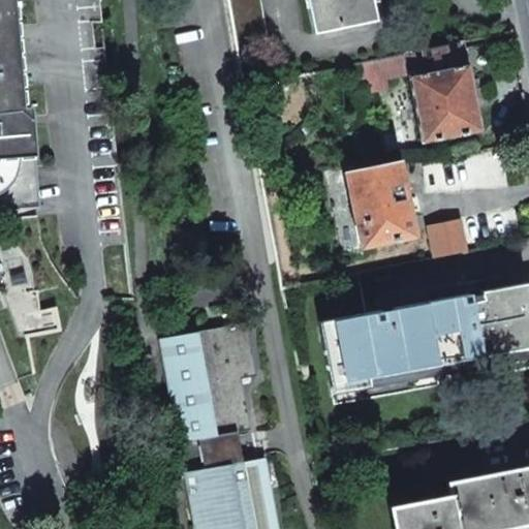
[(25,105),(14,0),(0,0),(0,205),(2,209),(41,205),(41,193),(32,104),(25,105)]
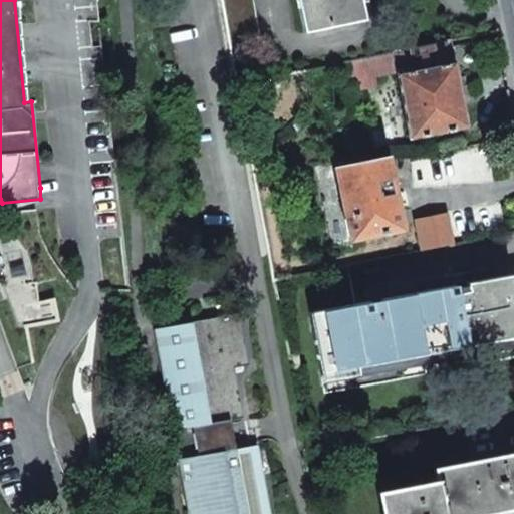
[(295,0),(302,32),(363,19),(358,0),(295,0)]
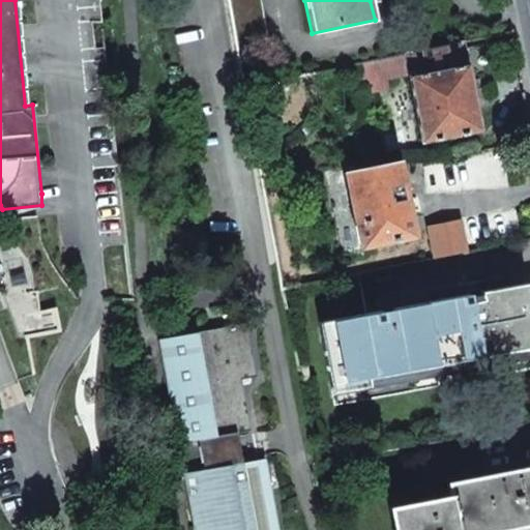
[(384,58),(387,80),(410,76),(469,65),(467,47),(466,41),(384,58)]
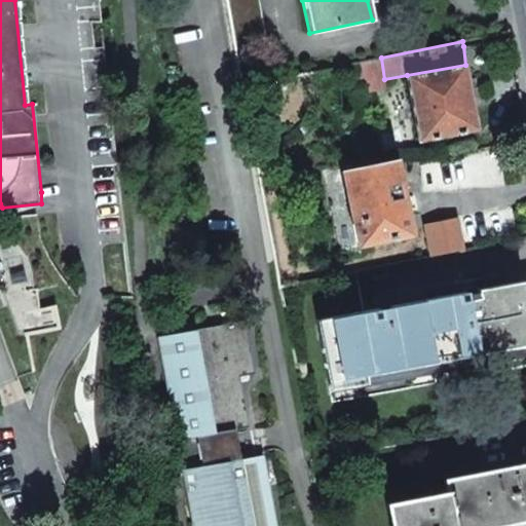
[(367,82),(370,90),(386,87),(384,79),(381,58),(355,63),(360,83),(367,82)]
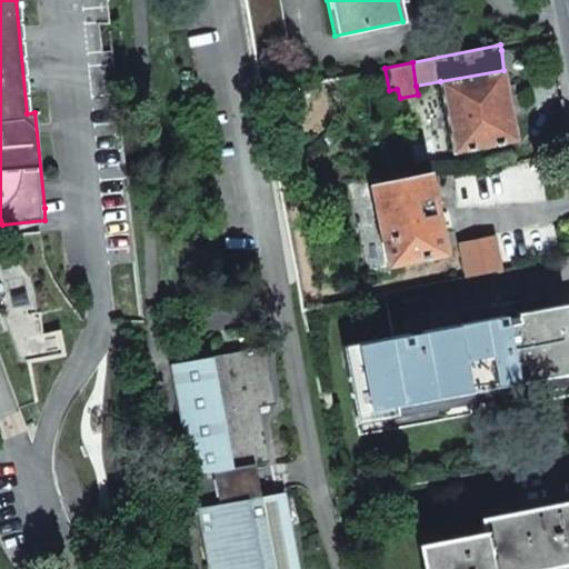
[(440,81),(453,151),(518,139),(503,70),(440,81)]
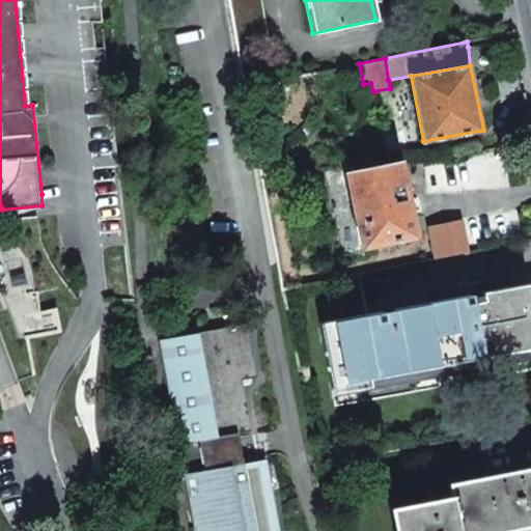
[(400,163),(392,128),(379,130),(386,166),(400,163)]
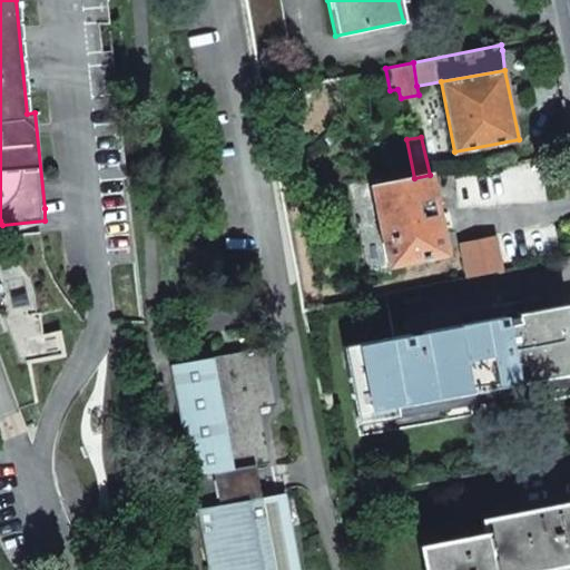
[(414,178),(385,184),(372,186),(387,265),(445,254),(430,175),(414,178)]
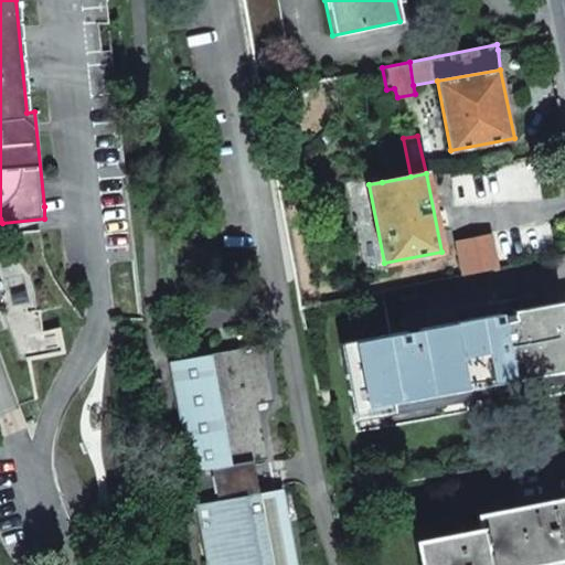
[(462,276),(498,269),(494,253),(490,236),(456,244),(462,276)]
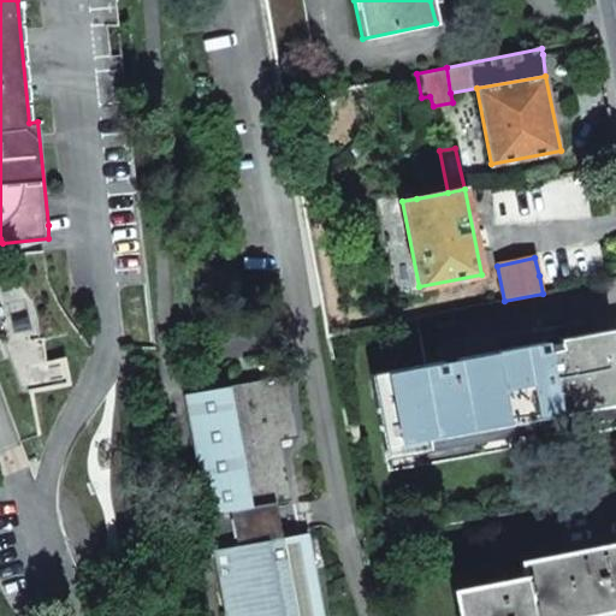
[(615,343),(614,330),(371,374),(390,471),(527,445),(522,421),(584,410),(588,433),(610,430),(615,427),(615,343)]
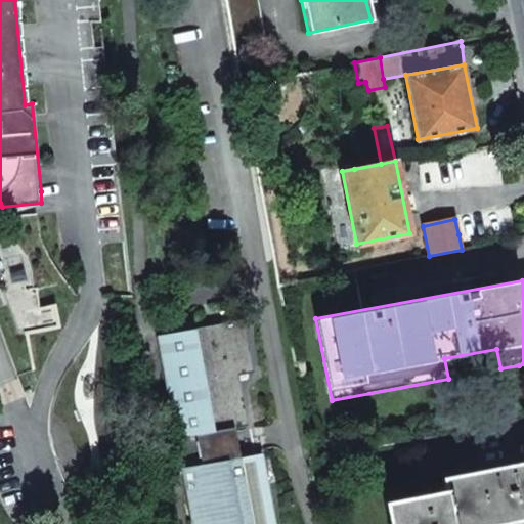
[(20,310),(26,334),(62,326),(57,302),(20,310)]
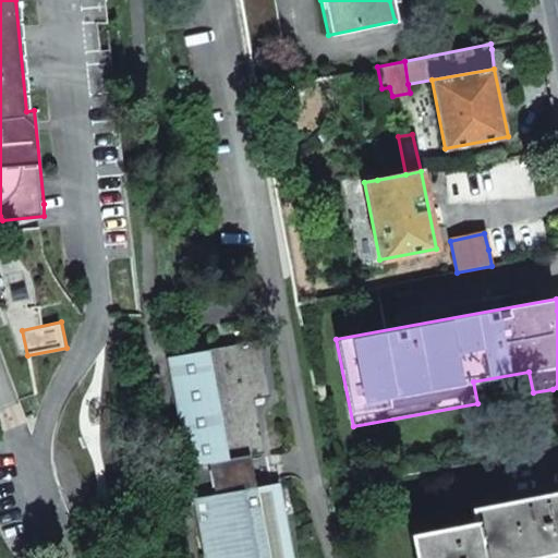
[(258,341),(168,359),(187,466),(208,462),(214,496),(194,499),(204,557),(292,557),(278,483),(255,486),(249,453),(262,451),(253,399),(268,395),(258,341)]
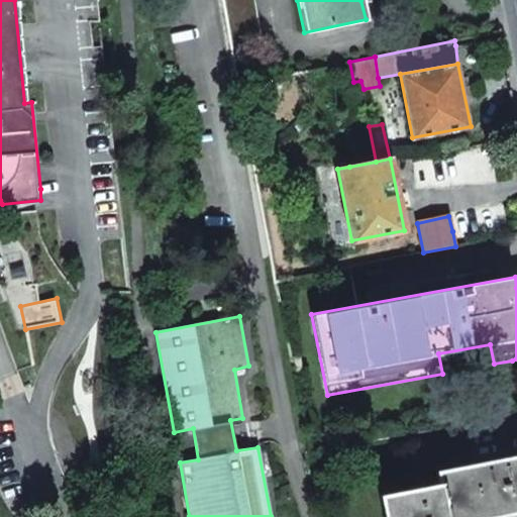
[(380,495),(384,516),(485,516),(516,510),(516,453),(437,472),(439,483),(380,495)]
